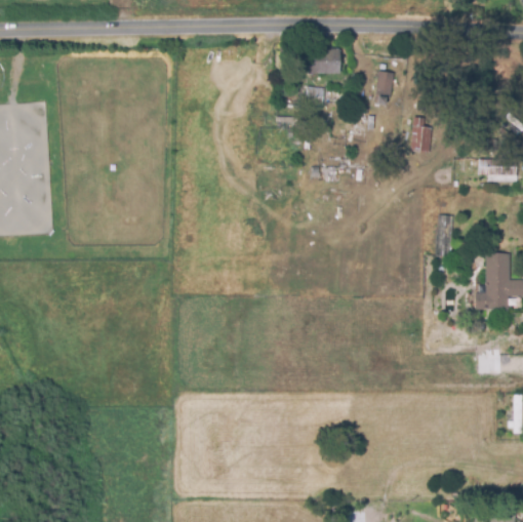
[(282,54),(281,41),(291,41),(292,54),(282,54)]
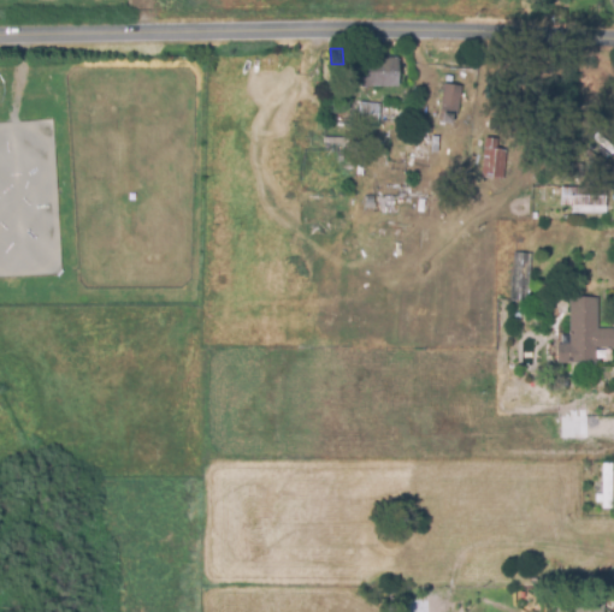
[(399,85),(359,84),(359,57),(399,58),(399,85)]
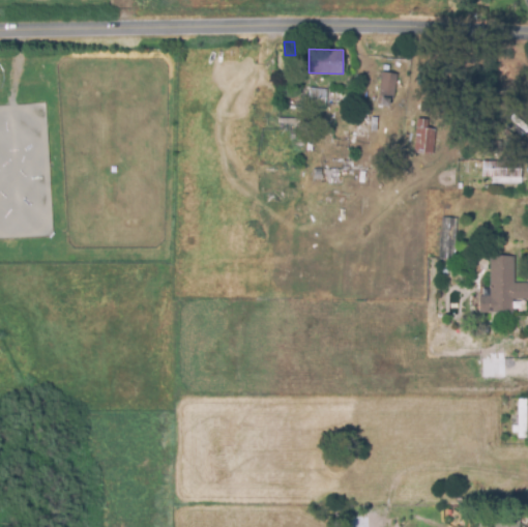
[(388,106),(379,105),(380,95),(382,69),(400,71),(397,98),(389,97),(388,106)]
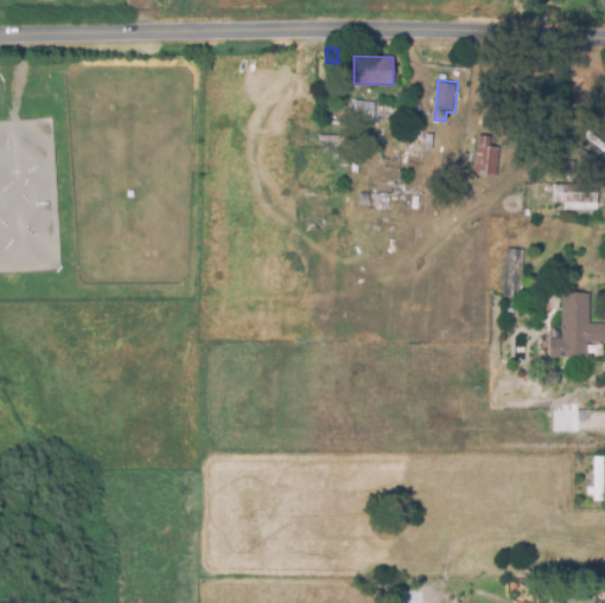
[(374,123),(354,121),(355,98),(376,100),(374,123)]
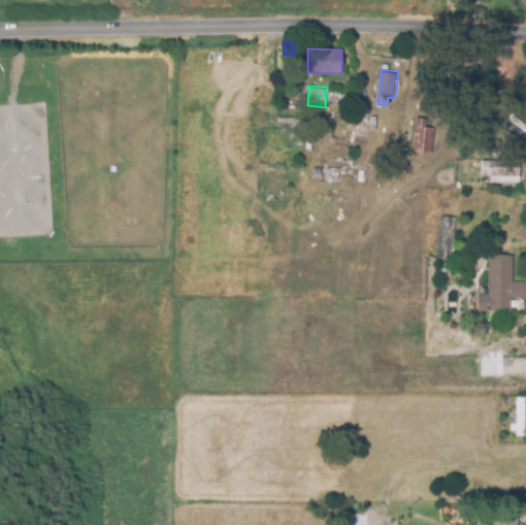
[(367,138),(333,134),(336,109),(370,112),(367,138)]
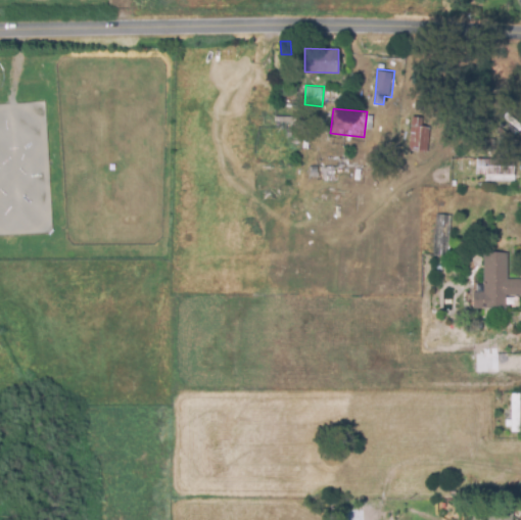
[(428,151),(408,148),(414,112),(433,115),(428,151)]
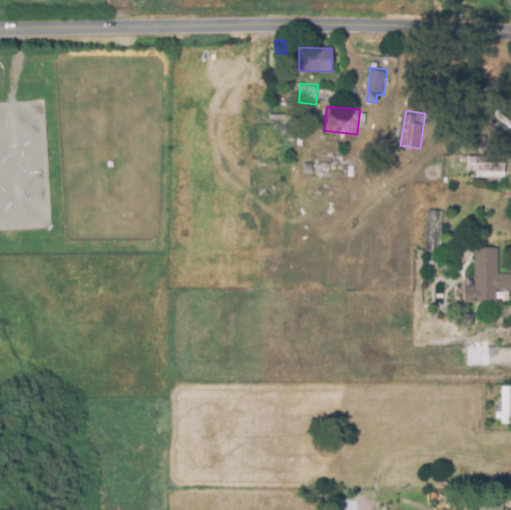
[(476,145),(475,135),(488,134),(489,144),(476,145)]
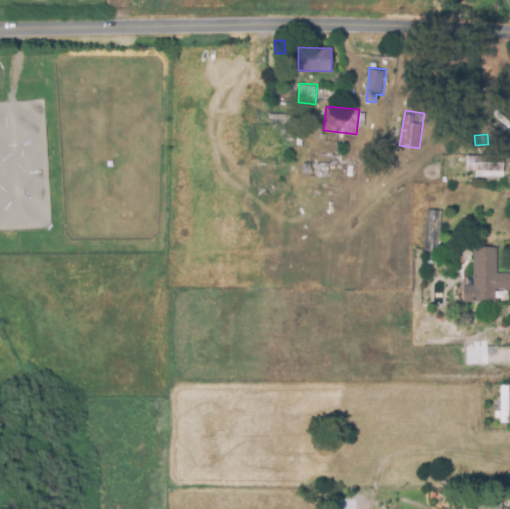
[(504,177),(467,177),(467,154),(504,154),(504,177)]
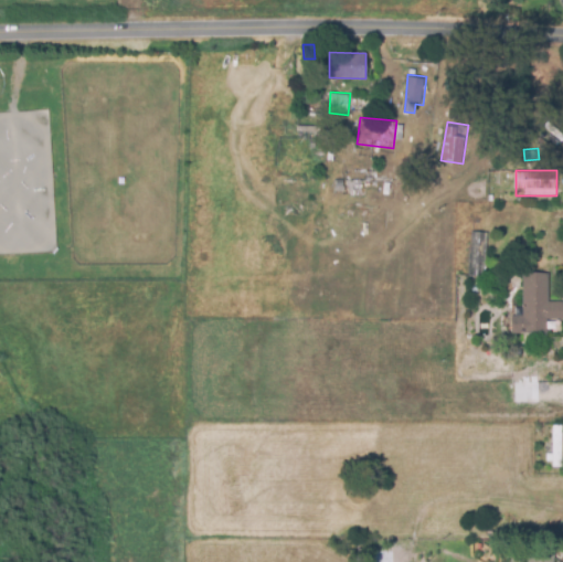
[(344,195),(336,195),(336,178),(344,178),(344,195)]
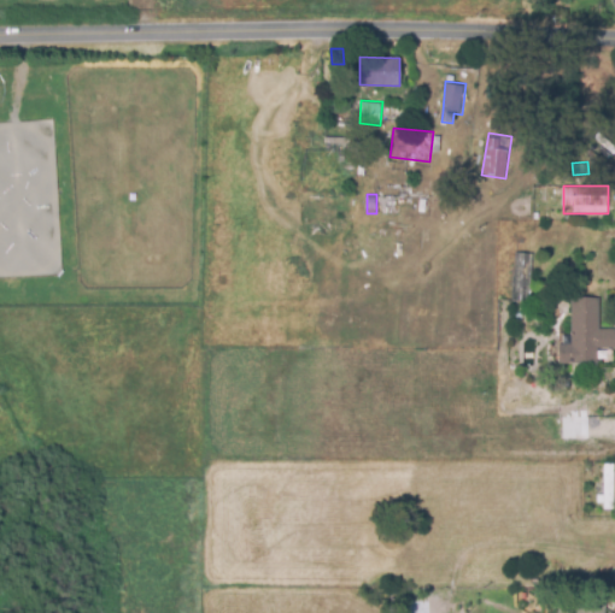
[(532,288),(514,287),(515,251),(534,252),(532,288)]
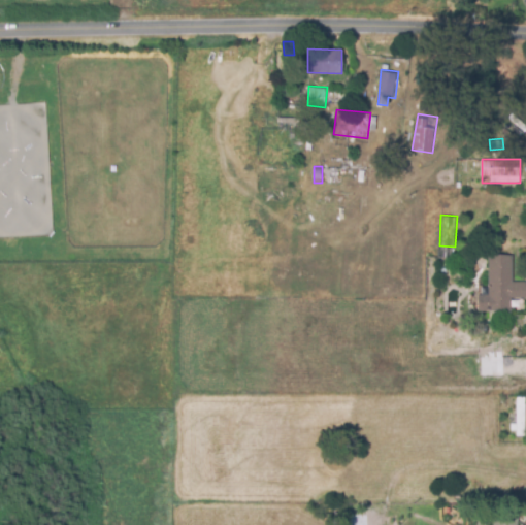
[(512,309),(477,309),(477,293),(488,293),(488,254),(514,254),(514,280),(525,280),(525,297),(512,297),(512,309)]
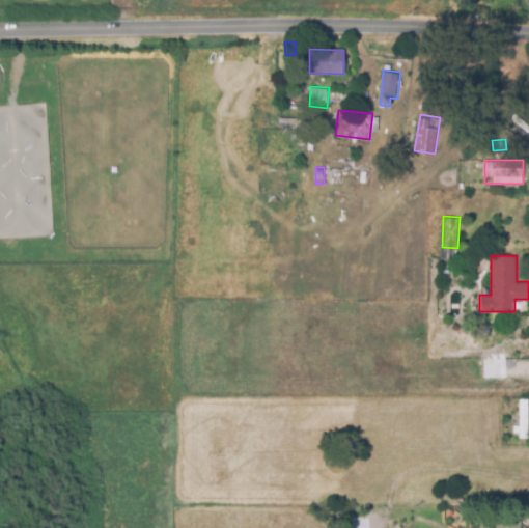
[(528,438),(518,438),(519,403),(528,403),(528,438)]
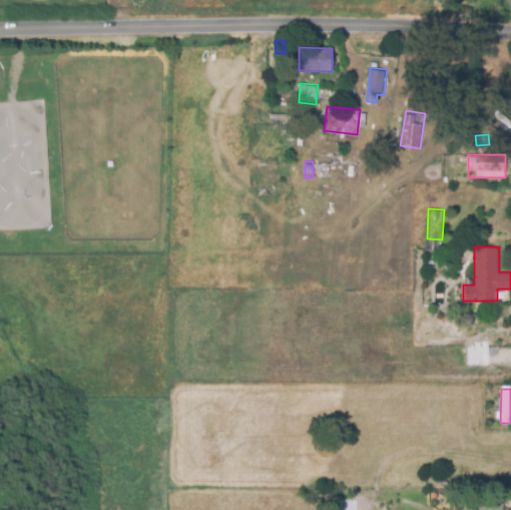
[(368,509),(340,509),(340,501),(352,501),(352,499),(368,499),(368,509)]
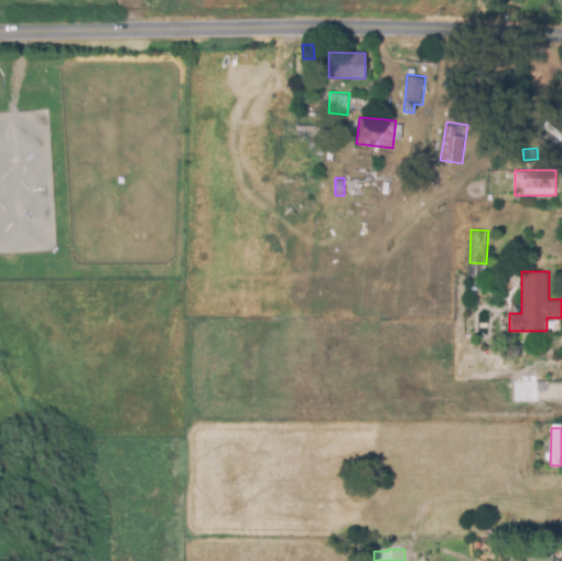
All buildings are outlined.
